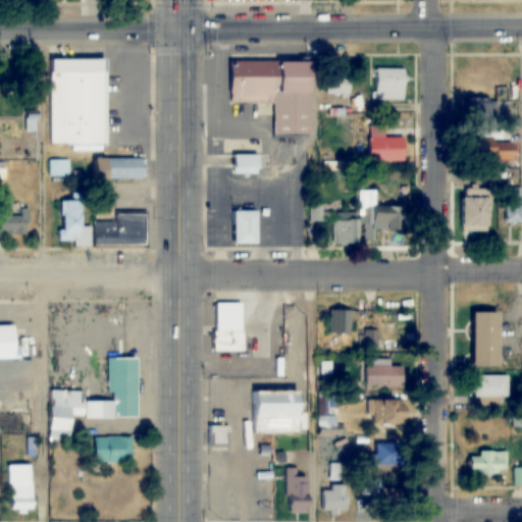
[(46,55),(99,56),(99,142),(46,142),(46,55)]
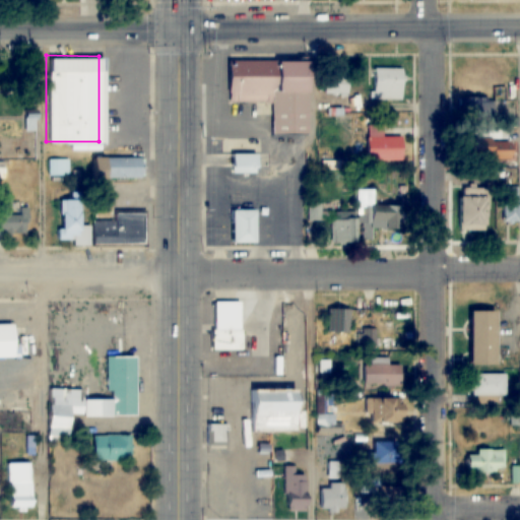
[(307,135),(307,61),(226,61),(226,104),(270,104),(270,135),(307,135)]
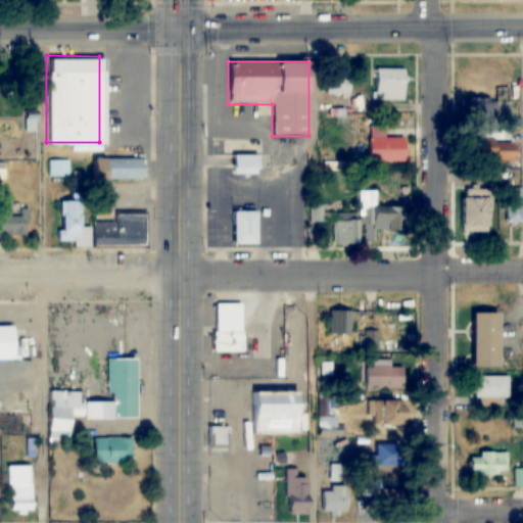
[(405,100),(405,67),(374,67),(374,100),(405,100)]
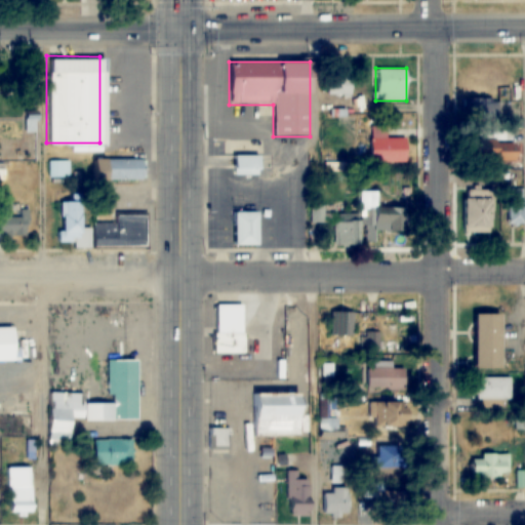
[(326,75),(326,95),(351,95),(351,75),(326,75)]
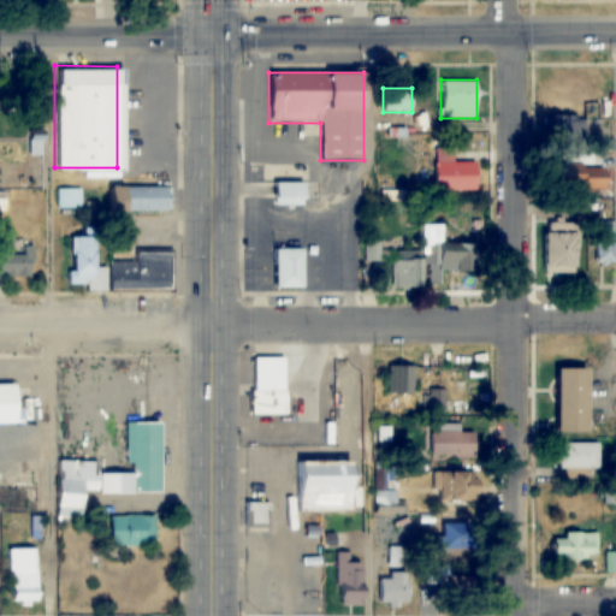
[(474,190),(474,161),(449,161),(449,150),(432,150),(432,190),(474,190)]
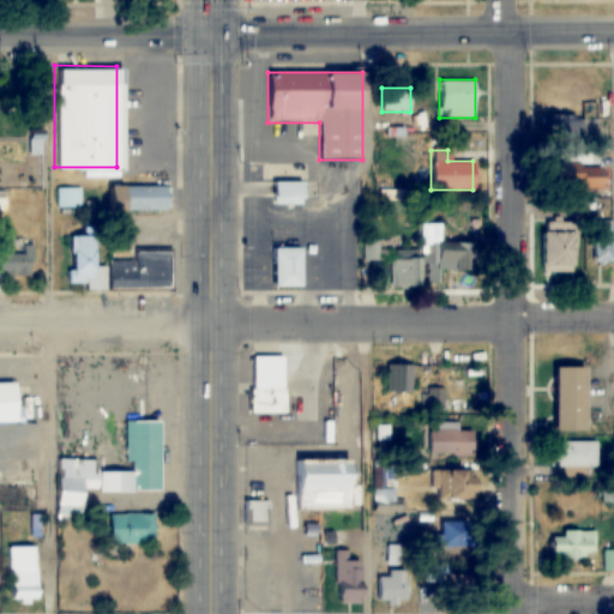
[(541,188),(599,188),(599,158),(541,158),(541,188)]
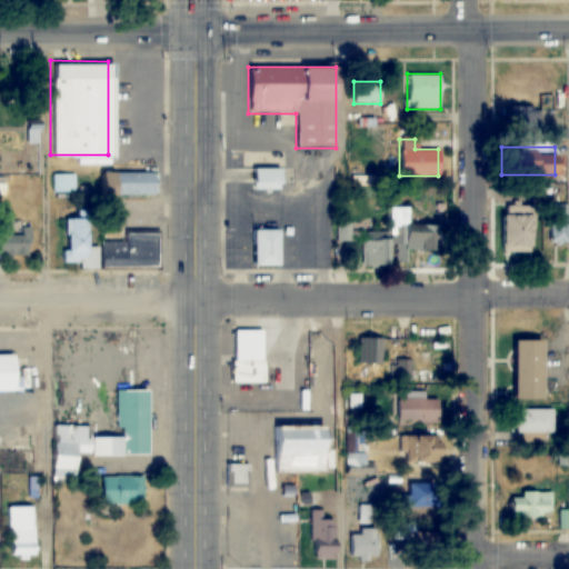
[(279,191),(279,169),(251,169),(251,191),(279,191)]
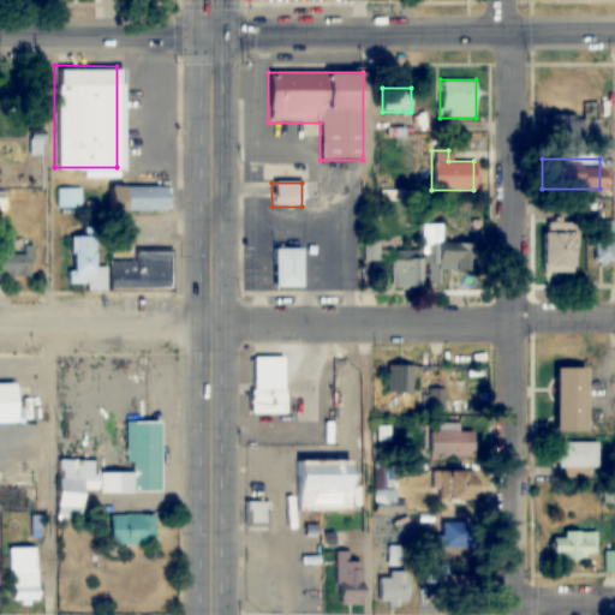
[(107,187),(168,187),(168,208),(107,209),(107,187)]
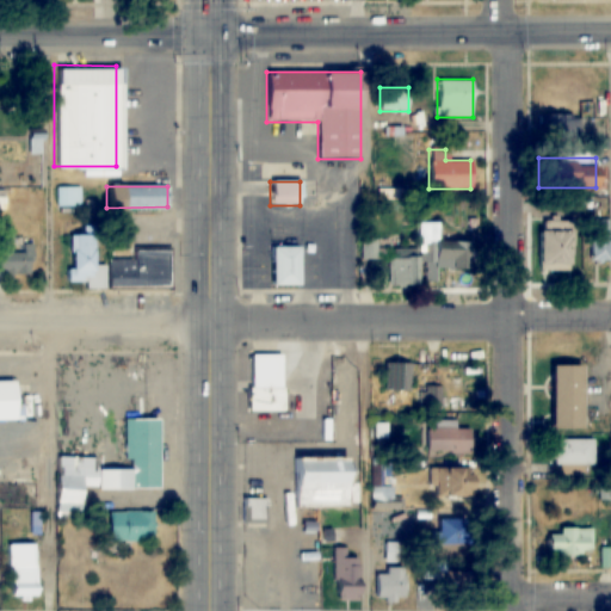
[(80,205),(80,189),(55,189),(55,205),(80,205)]
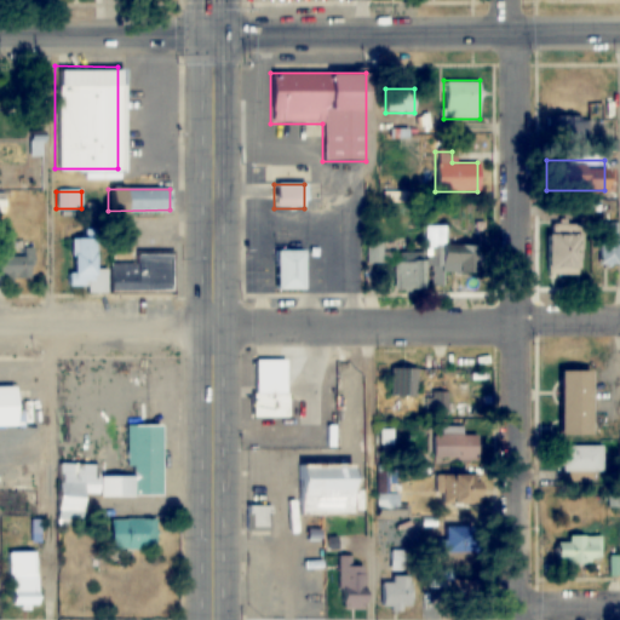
[(445,274),(475,274),(475,245),(446,245),(446,225),(428,225),(428,287),(445,287),(445,274)]
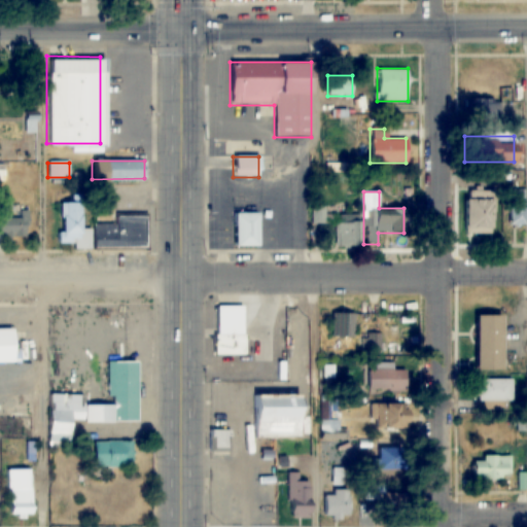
[(462,233),(493,233),(493,194),(462,194),(462,233)]
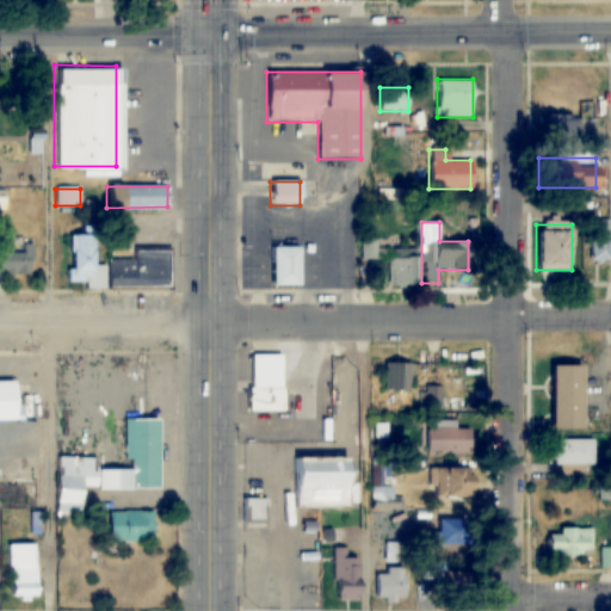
[(610,261),(610,227),(591,227),(591,261),(610,261)]
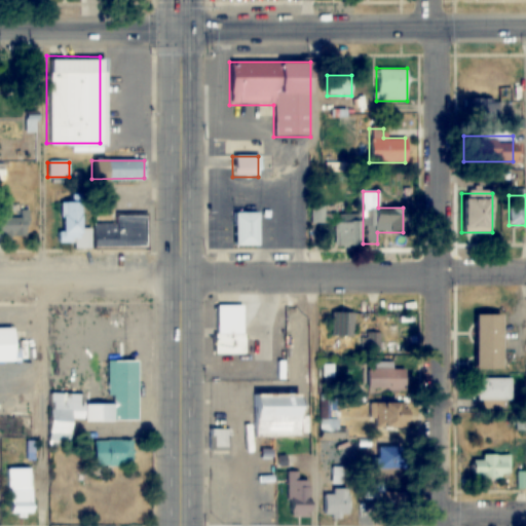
[(62,201),(62,232),(57,232),(57,247),(92,247),(92,227),(83,227),(83,201),(62,201)]
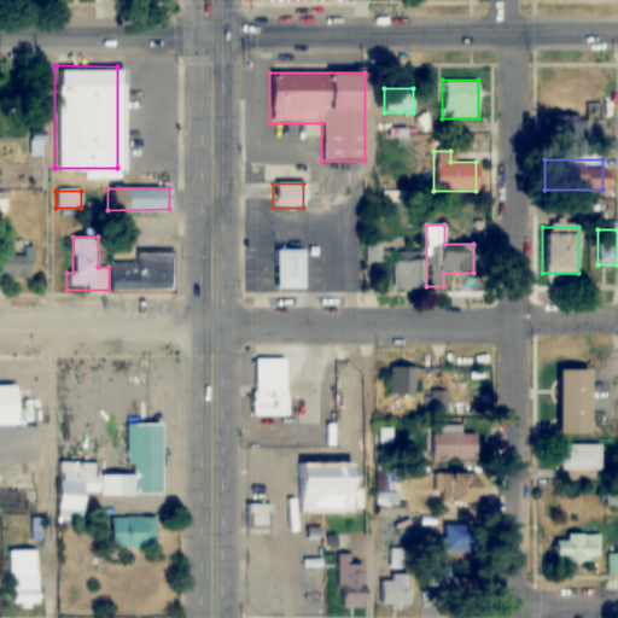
[(379,244),(367,244),(367,260),(380,258),(379,244)]
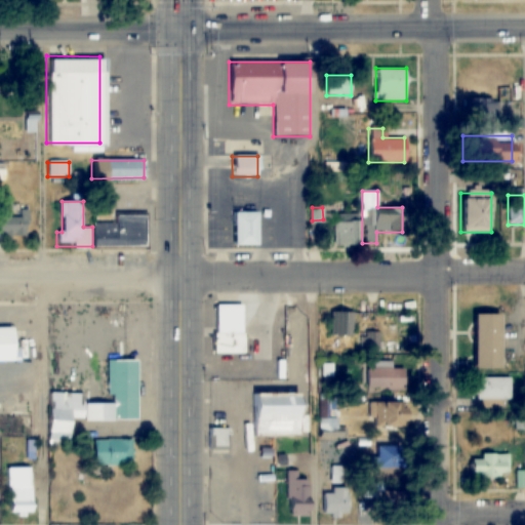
[(230,208),(253,208),(253,241),(230,241),(230,208)]
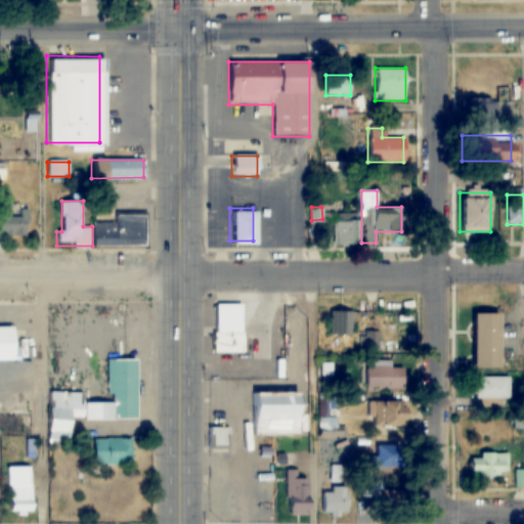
[(29,235),(29,209),(3,209),(3,235),(29,235)]
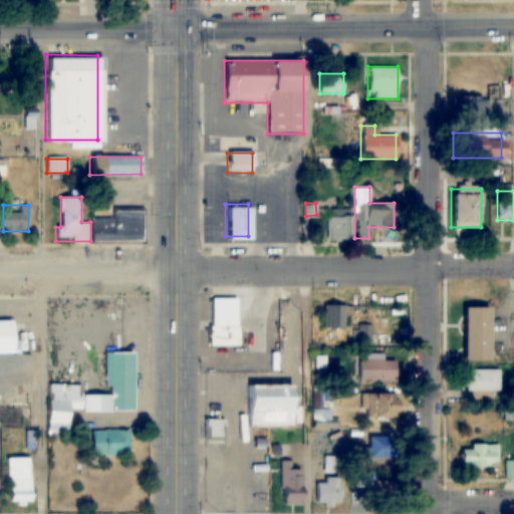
[(145,210),(115,210),(115,218),(94,218),(94,241),(145,240),(145,210)]
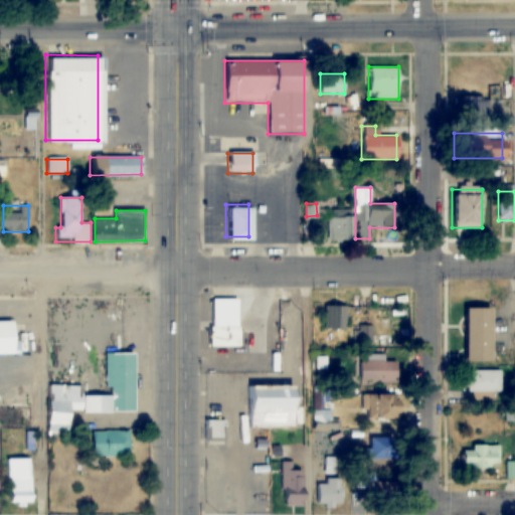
[(352,241),(352,216),(328,216),(328,241),(352,241)]
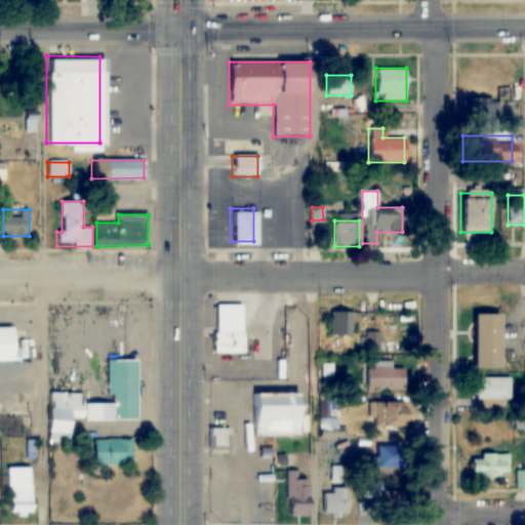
[(217,308),(241,307),(241,331),(244,336),(244,354),(213,353),(214,334),(217,328),(217,308)]
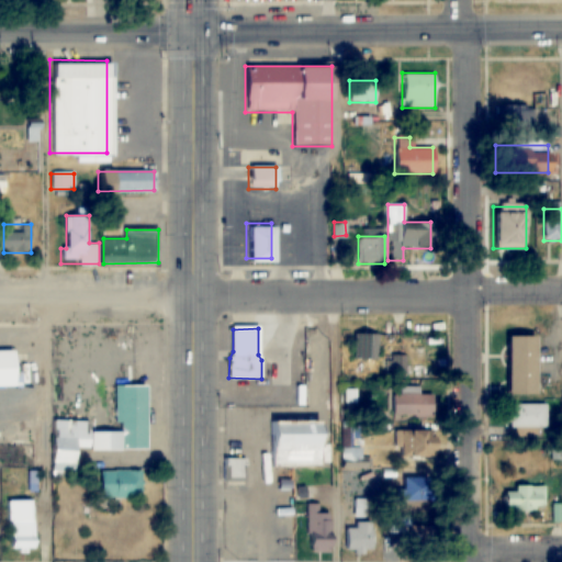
[(378,357),(378,336),(361,336),(361,357),(378,357)]
